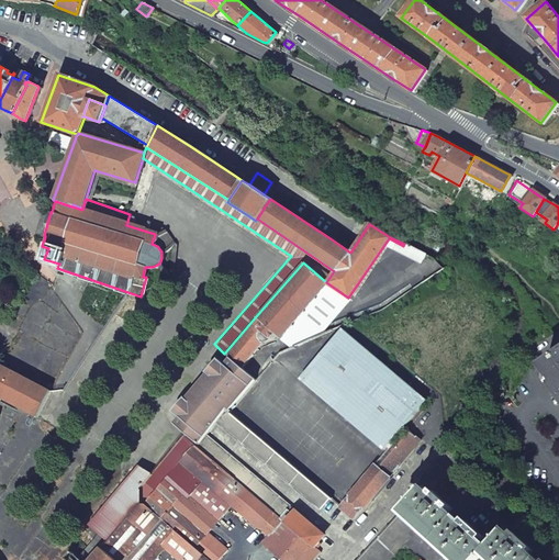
[(158,264),(157,265),(167,279),(169,277),(174,242),(164,230),(148,221),(130,214),(126,225),(155,234),(152,244),(155,245),(157,246),(158,247),(160,250),(161,252),(161,254),(161,256),(161,258),(160,261),(159,264),(158,264)]
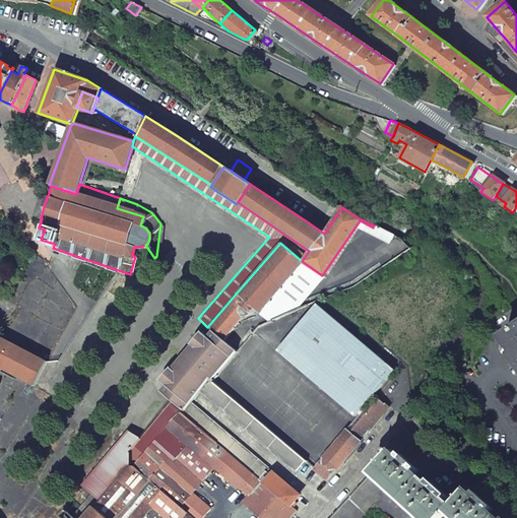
[(330,224),(313,213),(307,221),(324,234),(330,224)]
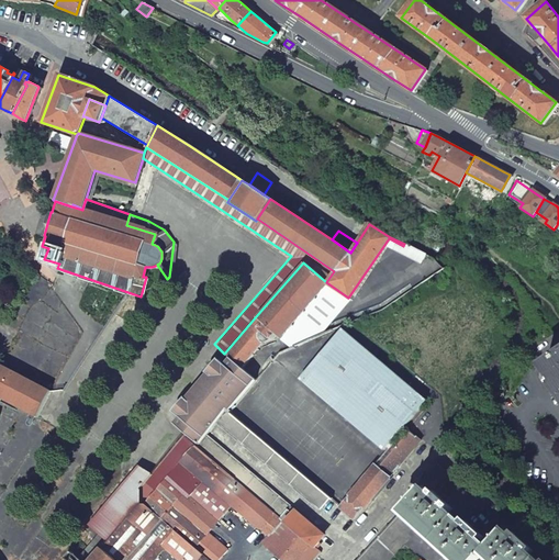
[(299,314),(326,282),(303,262),(256,316),(275,333),(279,337),(299,314)]
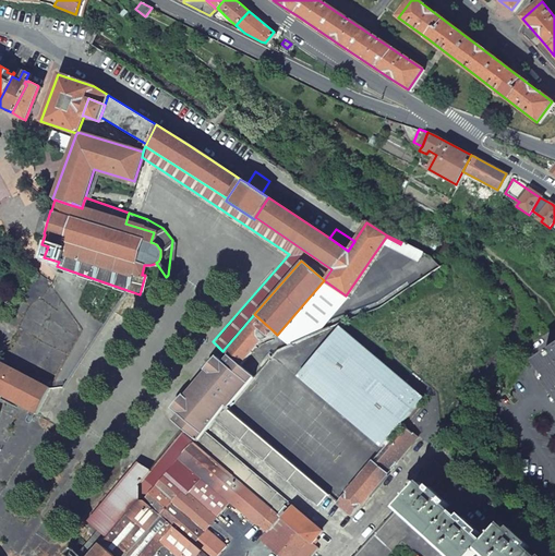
[(297,312),(316,328),(346,295),(324,280),(297,312)]
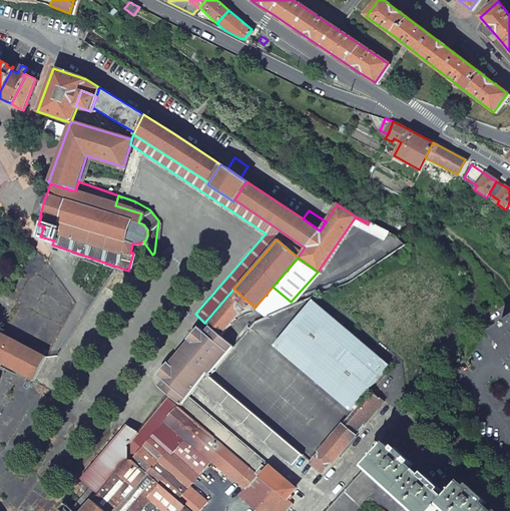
[(273,287),(255,308),(264,315),(291,302),(273,287)]
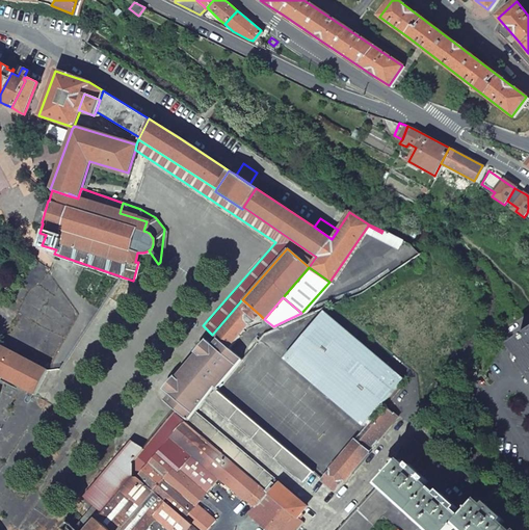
[(260,315),(242,299),(212,335),(216,338),(228,347),(247,322),(250,322),(255,321),(260,315)]
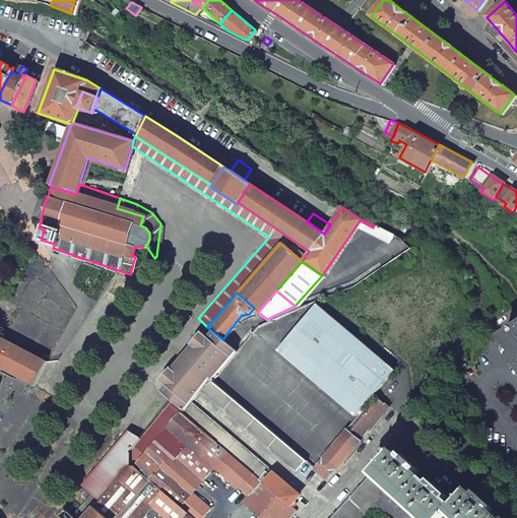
[(275,349),(353,415),(392,369),(315,303),(275,349)]
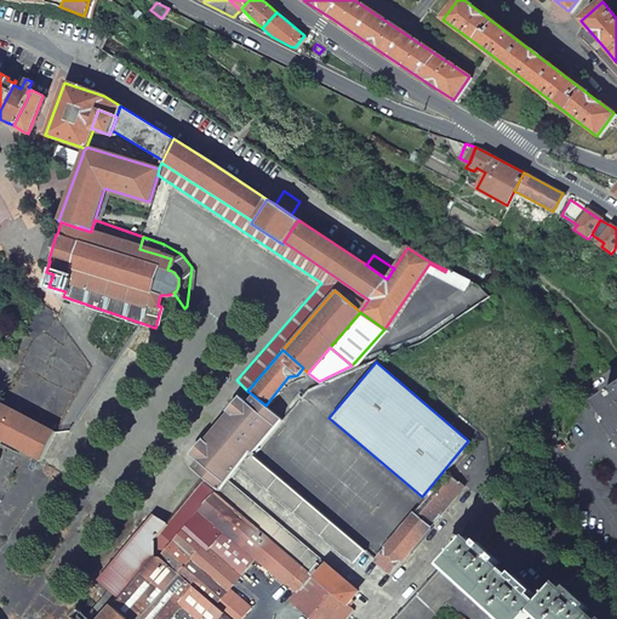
[(616,390),(598,403),(616,430),(616,390)]
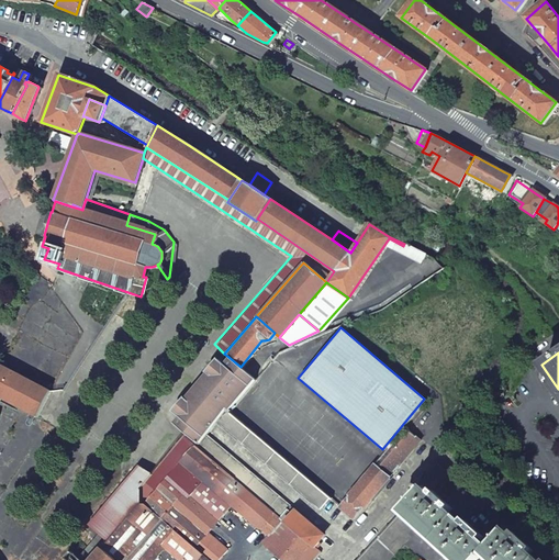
[(231,404),(254,378),(241,367),(228,357),(223,364),(216,358),(205,371),(207,372),(185,398),(182,396),(170,411),(177,416),(172,423),(196,443),(204,432),(214,420),(224,407),(228,402),(231,404)]
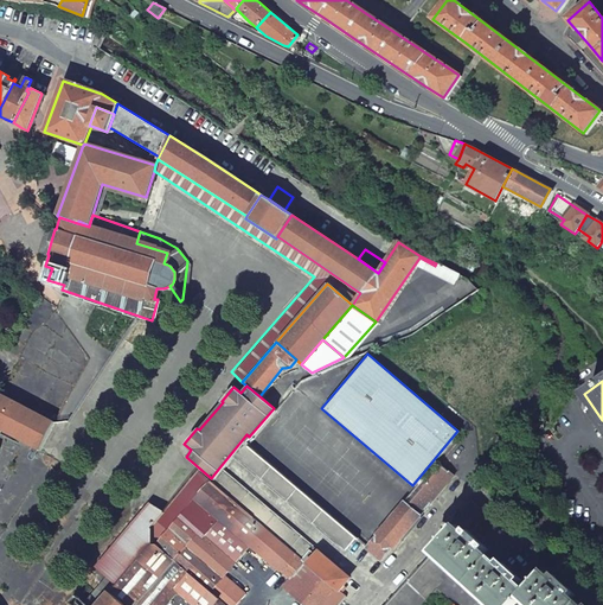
[(0,393),(0,431),(38,450),(52,420),(0,393)]
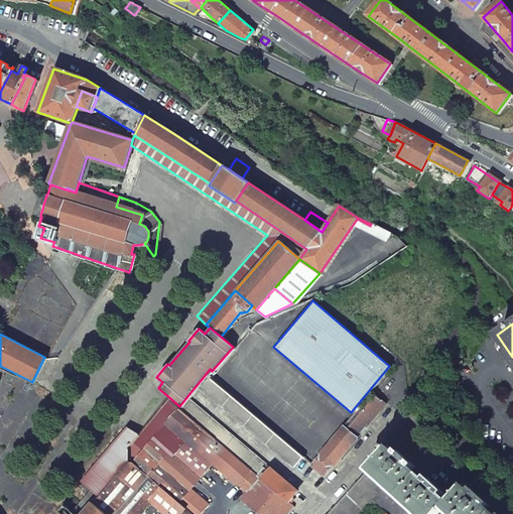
[(298,454),(206,374),(197,385),(291,466),(300,457),(297,455),(298,454)]
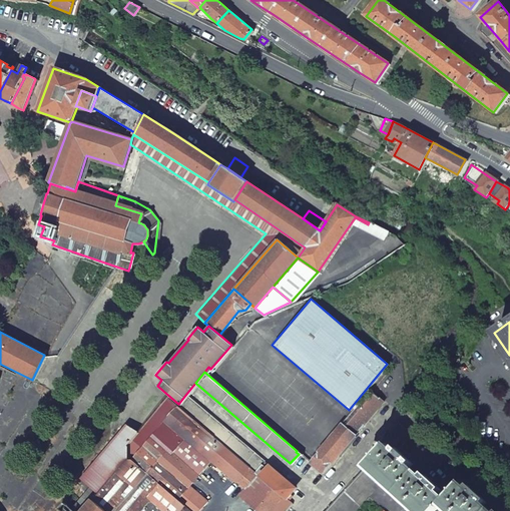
[(353,434),(382,401),(369,390),(308,461),(321,472),(354,434),(353,434)]
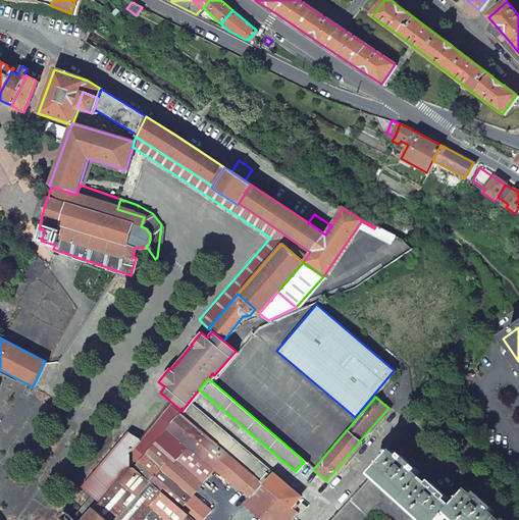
[(216,445),(262,483),(272,472),(190,401),(182,411),(179,413),(216,445)]
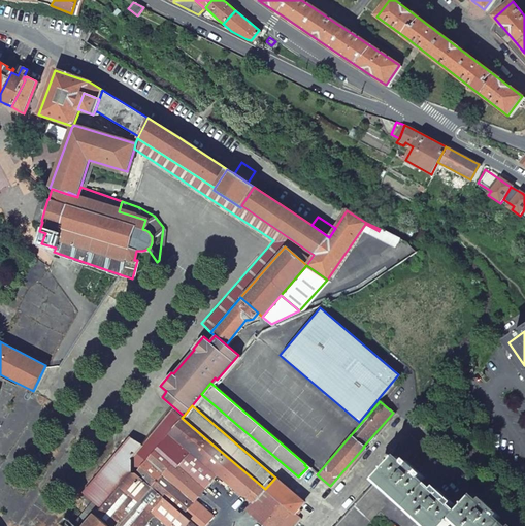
[(171,408),(141,444),(129,458),(130,458),(131,472),(134,472),(168,432),(181,417),(171,408)]
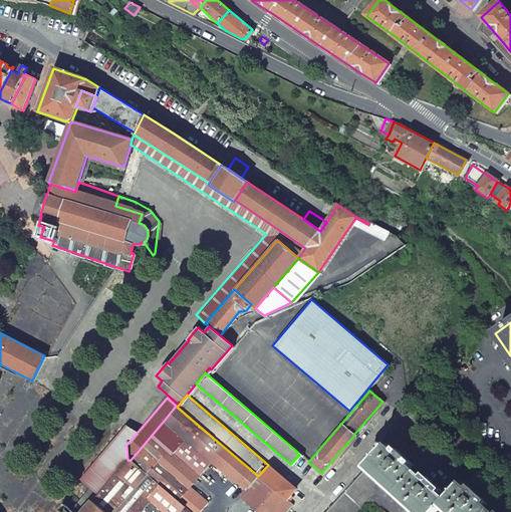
[(177,407),(176,406),(164,421),(185,439),(200,452),(213,438),(177,407)]
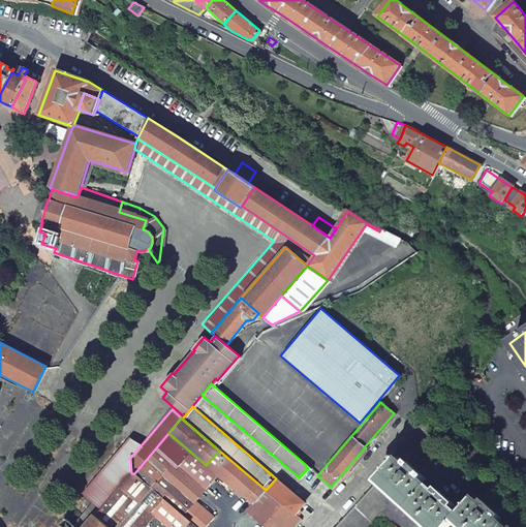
[(190,452),(168,433),(134,473),(163,498),(182,514),(193,500),(203,490),(177,467),(190,452)]
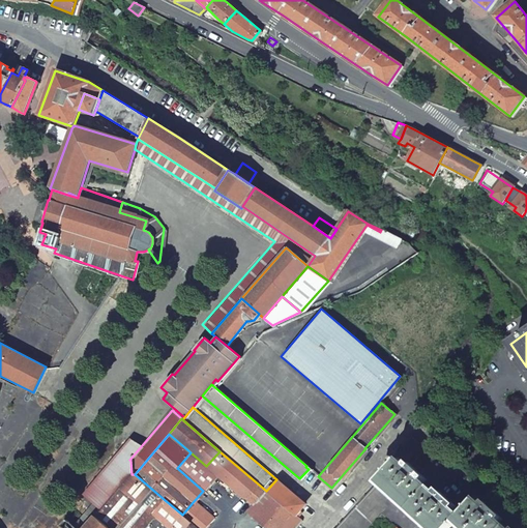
[(409,436),(389,459),(393,462),(396,460),(403,465),(405,462),(408,465),(422,448),(409,436)]
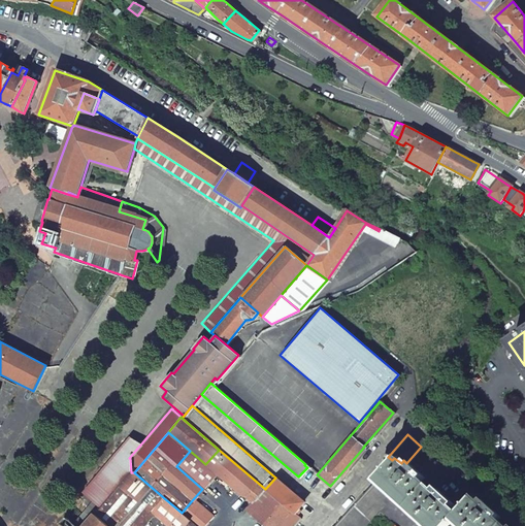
[(129,437),(83,492),(81,494),(89,501),(91,499),(99,507),(131,472),(130,458),(129,458),(141,444),(129,437)]
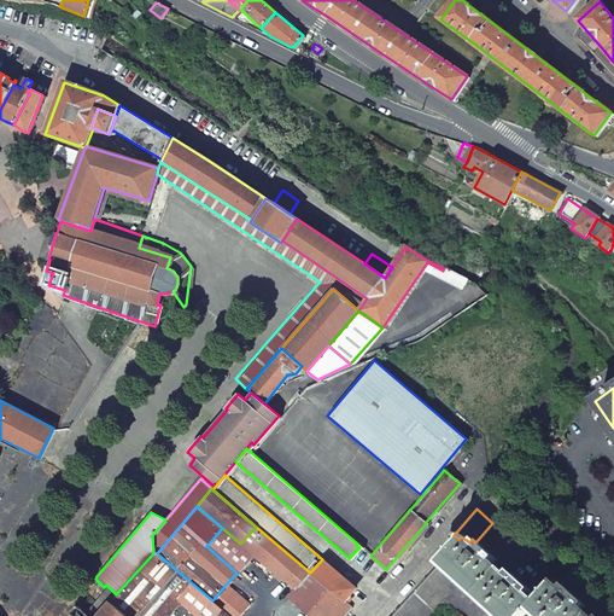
[(310,573),(256,527),(240,544),(252,555),(292,588),(285,596),(308,615),(339,615),(349,605),(343,600),(310,573)]
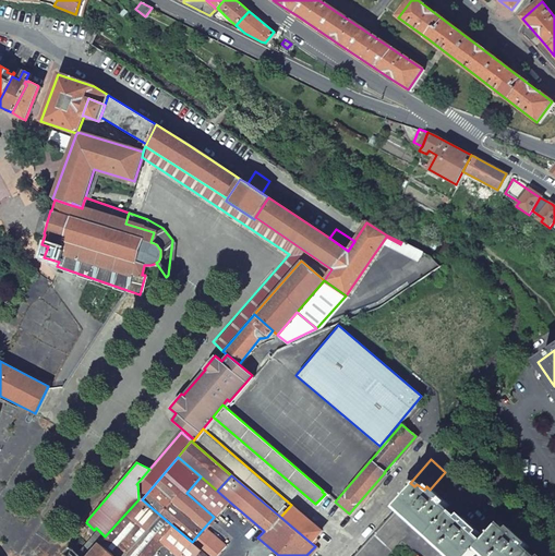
[(214,517),(228,500),(217,491),(201,476),(186,493),(214,517)]
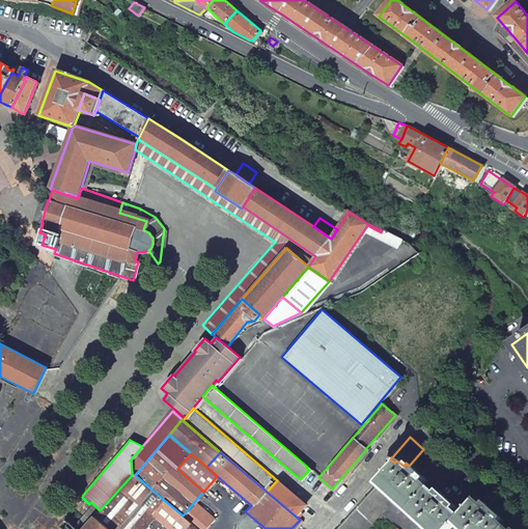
[(404,466),(396,461),(394,463),(377,482),(394,498),(427,528),(446,528),(453,521),(459,517),(451,510),(454,507),(436,491),(434,494),(421,482),(424,480),(409,466),(406,463),(404,466)]
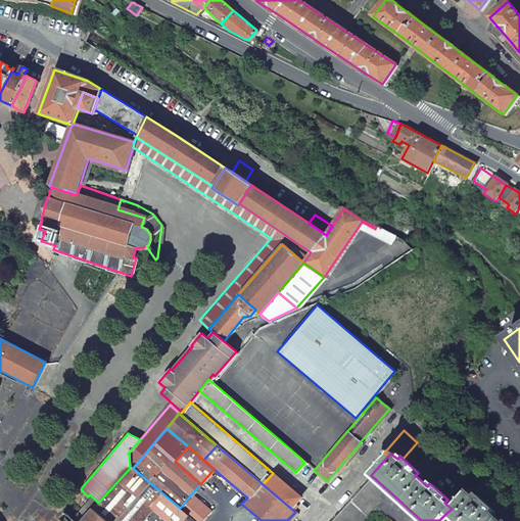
[(107,520),(138,520),(150,507),(149,506),(161,492),(133,468),(130,468),(98,503),(93,509),(107,520)]
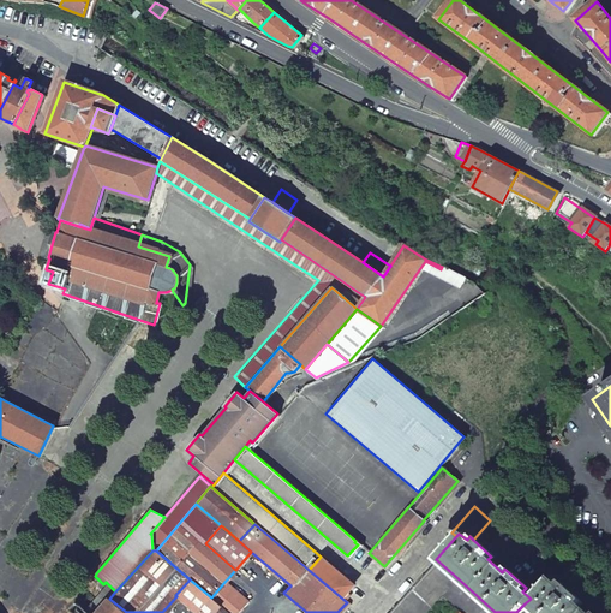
[(321,557),(309,570),(341,597),(346,591),(345,590),(351,583),(321,557)]
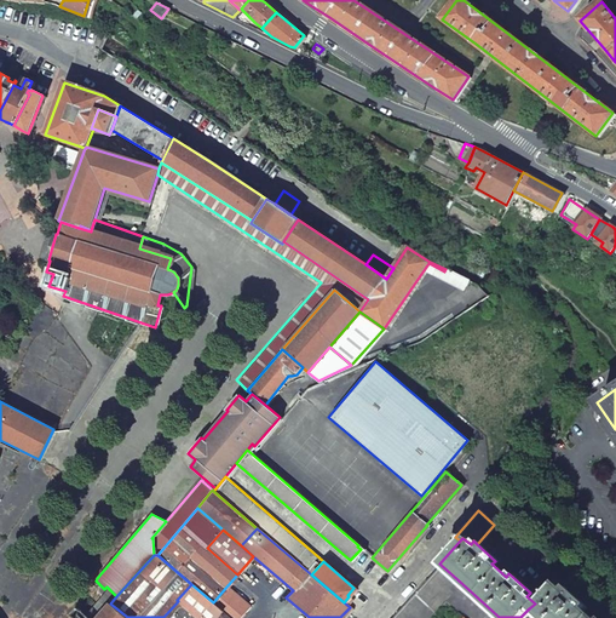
[(426,617),(460,582),(439,564),(389,617),(426,617)]
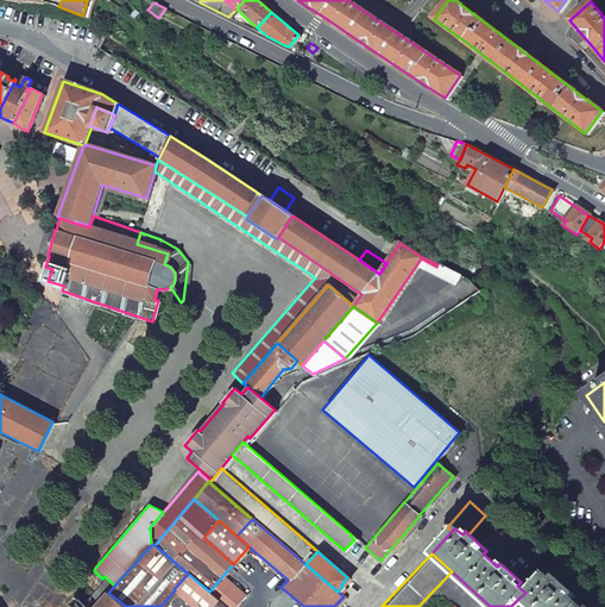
[(550,580),(543,573),(525,593),(520,598),(529,606),(580,606),(572,599),(574,595),(554,576),(550,580)]
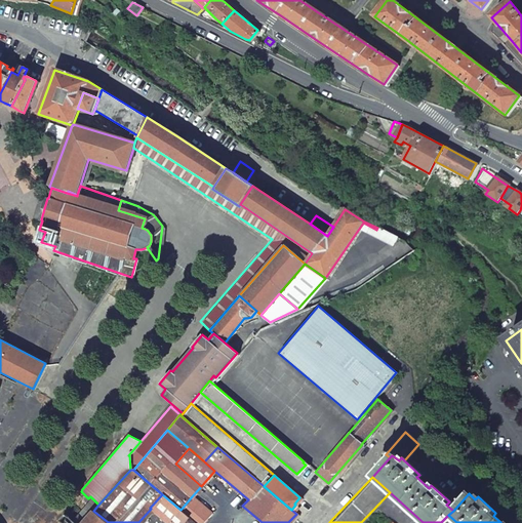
[(181,510),(162,494),(150,508),(151,509),(158,515),(154,519),(159,522),(166,522),(167,522),(181,522),(188,517),(181,510)]
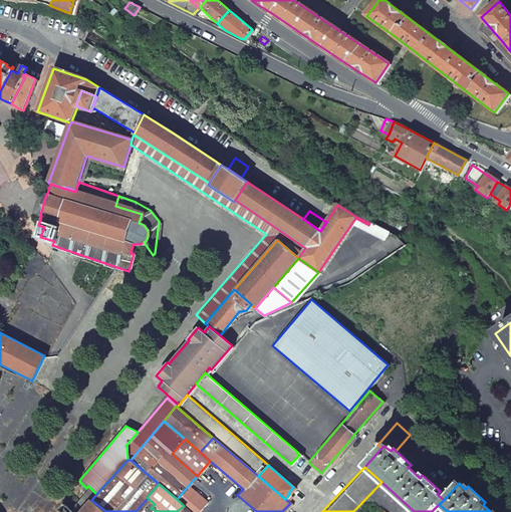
[(88,486),(86,488),(65,511),(80,511),(91,500),(96,494),(88,486)]
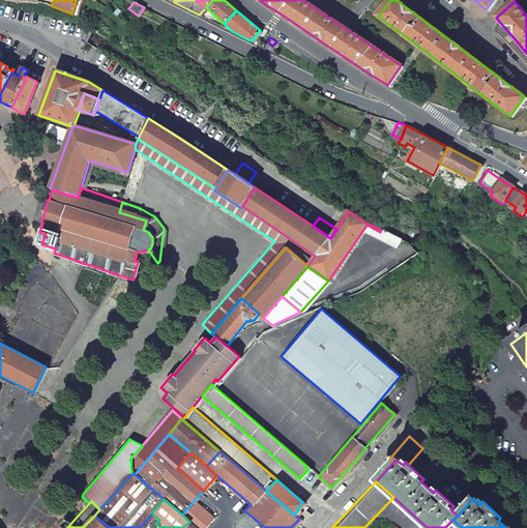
[(202,527),(212,518),(194,501),(182,515),(189,522),(182,527),(202,527)]
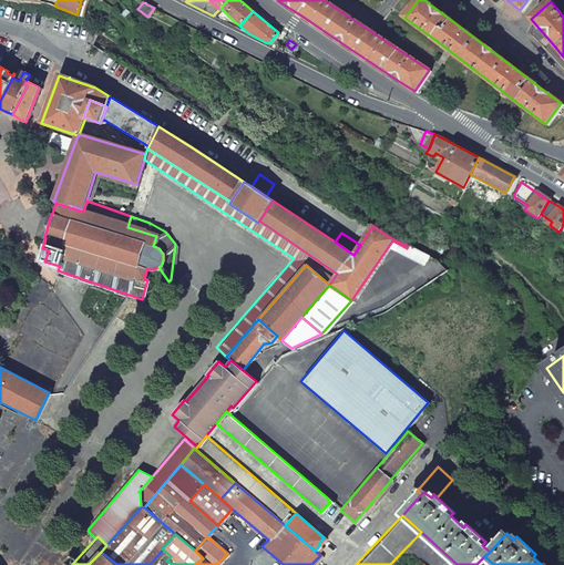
[(116,564),(101,552),(89,564),(116,564)]
